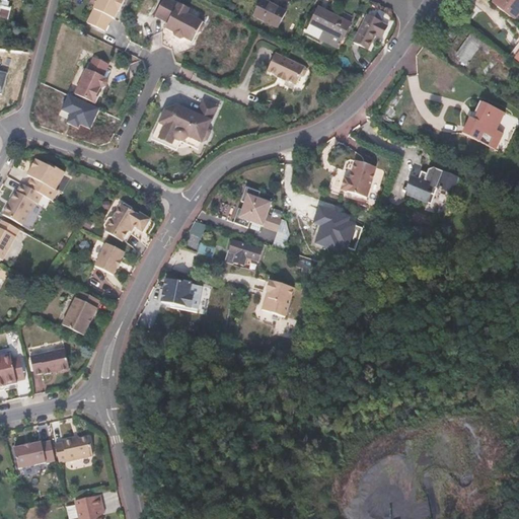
[(4,4),(5,0),(0,0),(0,13),(6,15),(9,6),(4,4)]
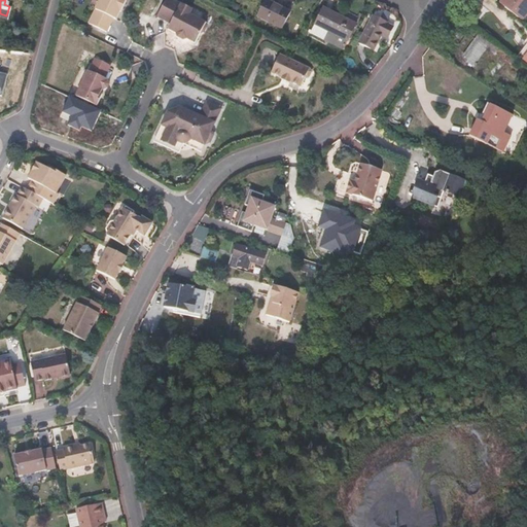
[(99,0),(88,23),(106,32),(112,18),(115,19),(119,10),(120,11),(126,0),(99,0)]
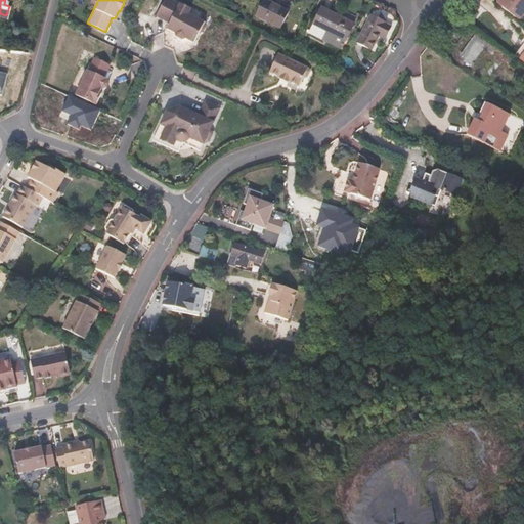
[(173,0),(164,0),(156,15),(169,23),(167,29),(175,33),(176,36),(182,40),(185,39),(193,43),(199,33),(203,32),(205,27),(204,24),(205,23),(188,14),(191,9),(173,0)]
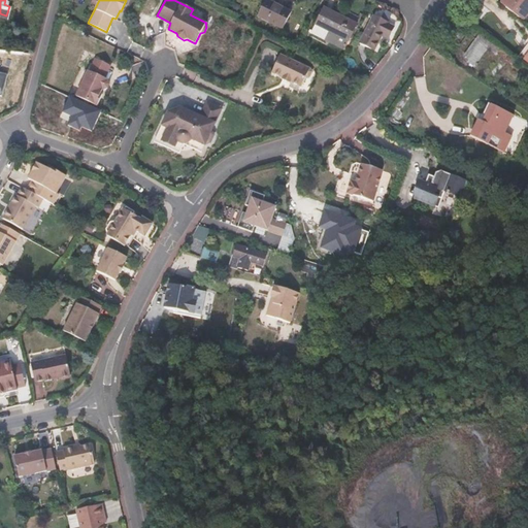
[(283,27),(291,10),(269,0),(264,0),(257,14),(283,27)]
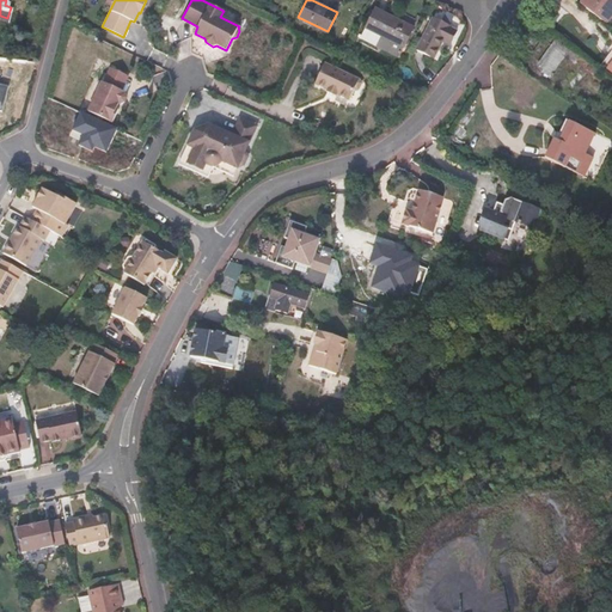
[(611,11),(611,0),(579,0),(579,1),(605,20),(611,11)]
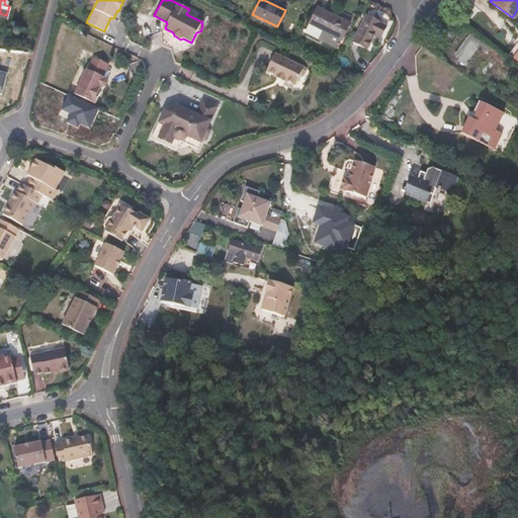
[(337,47),(349,21),(318,5),(305,30),(337,47)]
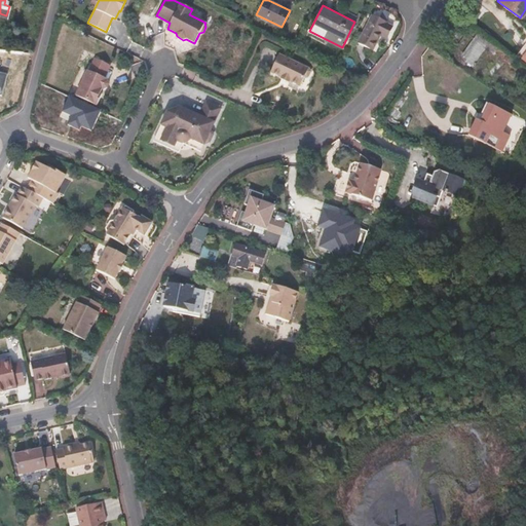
[(389,38),(395,28),(388,25),(388,23),(370,14),(357,41),(370,49),(379,33),(389,38)]
